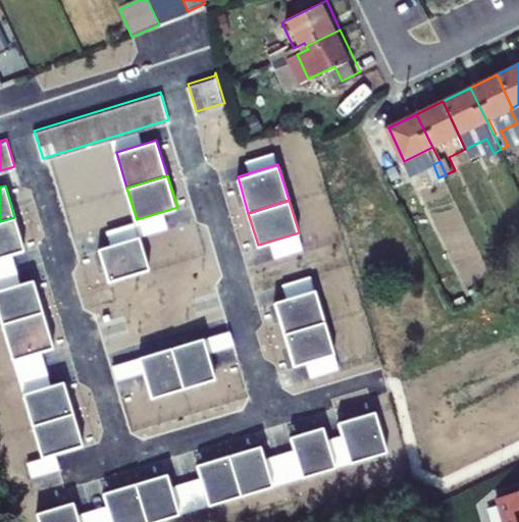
[(14,217),(0,221),(0,256),(24,250),(14,217)]
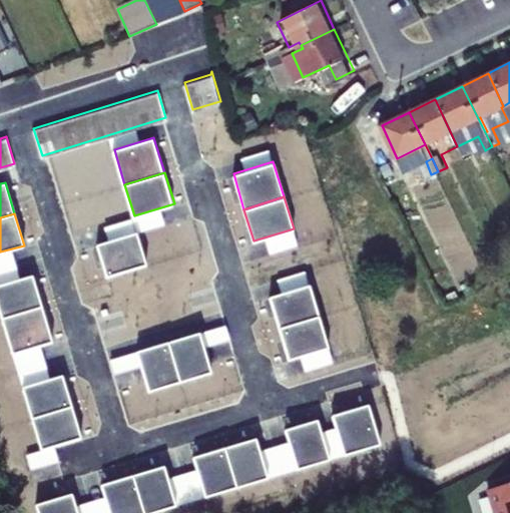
[(93,244),(103,277),(147,264),(137,230),(93,244)]
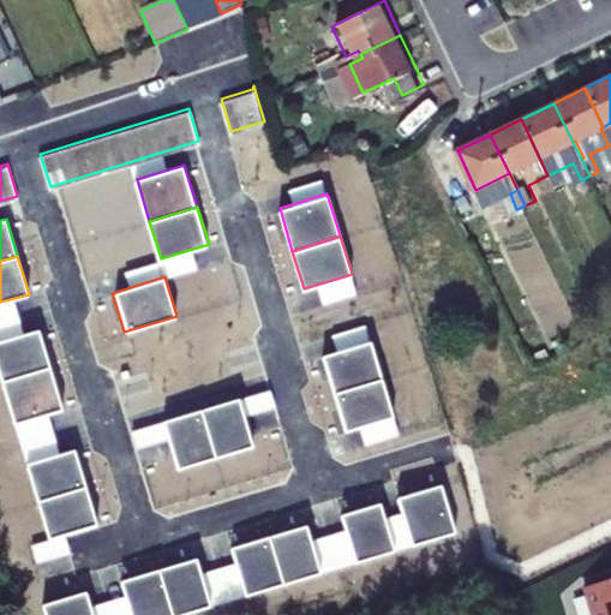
[(0,340),(0,372),(3,381),(51,366),(40,328),(0,340)]
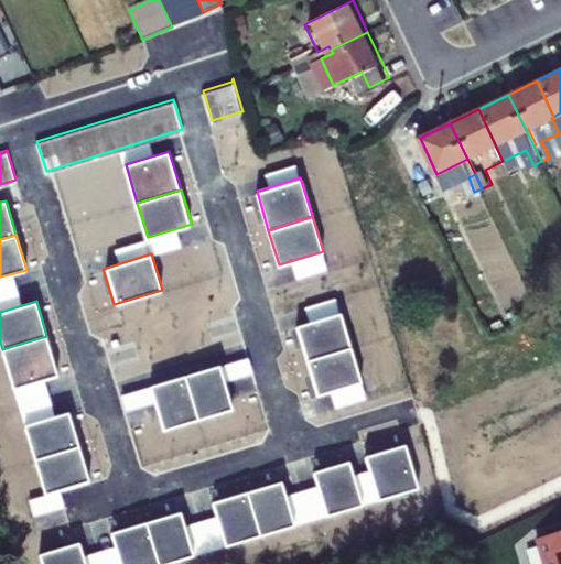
[(298,324),(308,359),(352,345),(342,311),(298,324)]
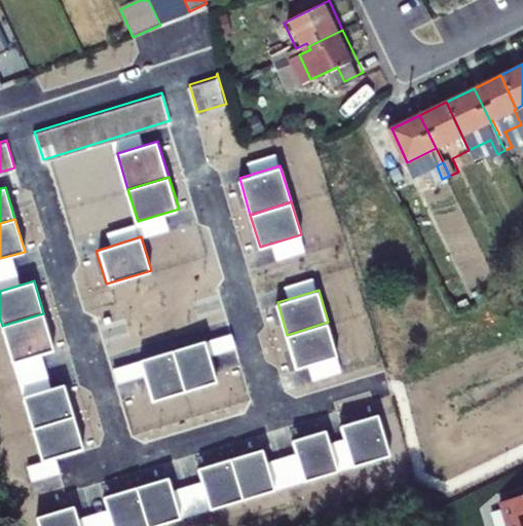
[(43,313),(2,326),(13,362),(54,349),(43,313)]
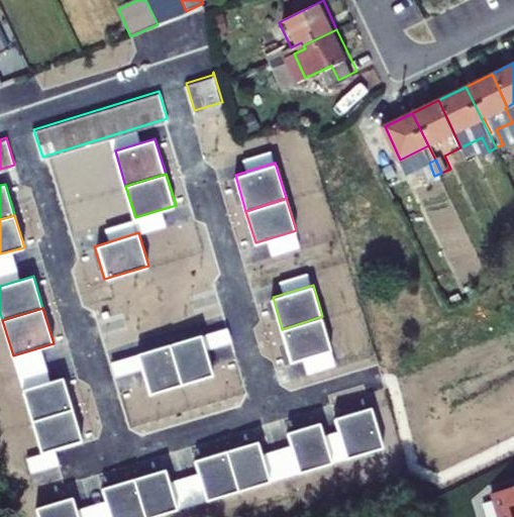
[(332,348),(322,316),(282,329),(292,360),(332,348)]
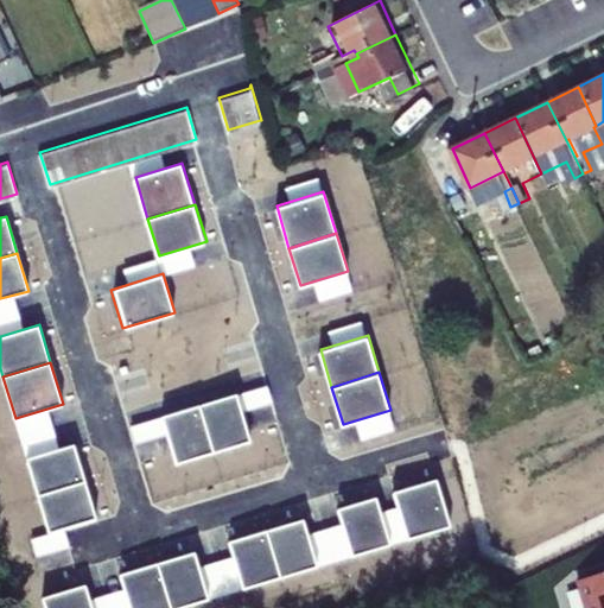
[(237,392),(199,404),(215,451),(252,439),(237,392)]
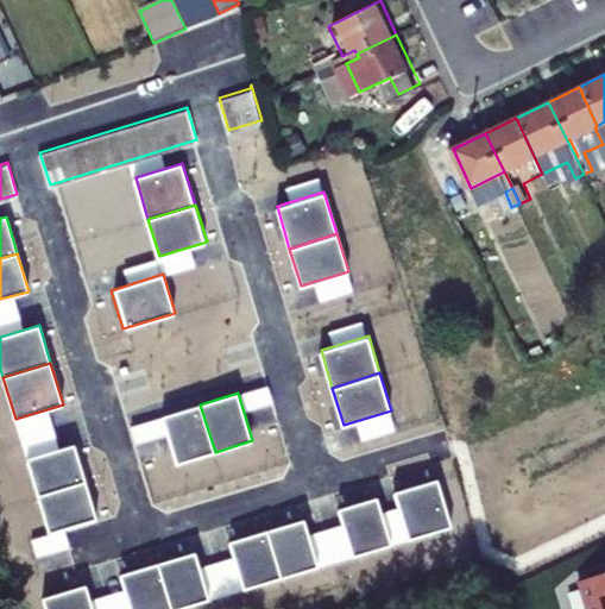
[(200,405),(163,415),(177,464),(215,452),(200,405)]
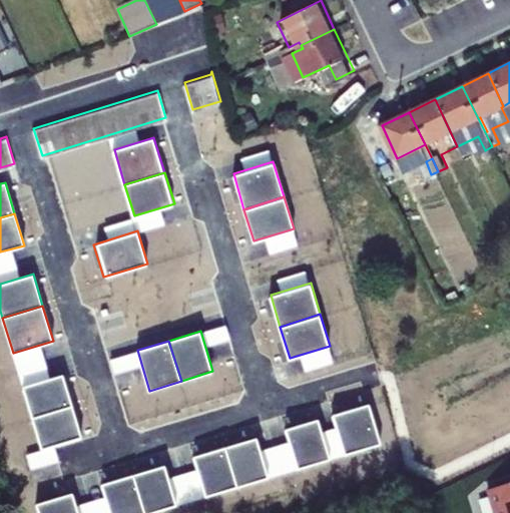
[(63,374),(23,386),(32,418),(73,406),(63,374)]
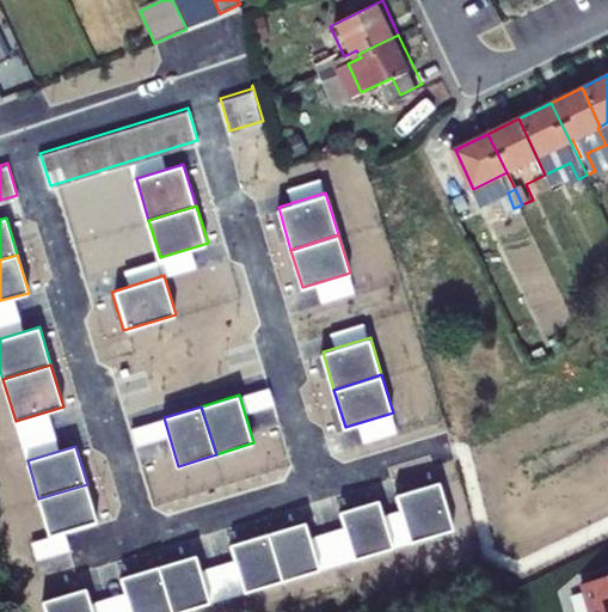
[(441,479),(398,493),(412,540),(455,527),(441,479)]
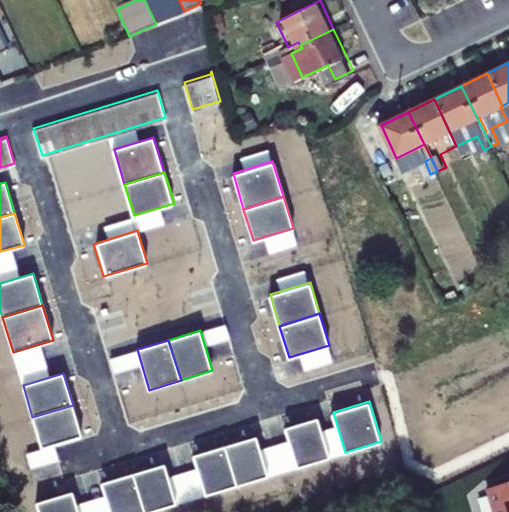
[(73,405),(32,417),(42,448),(82,436),(73,405)]
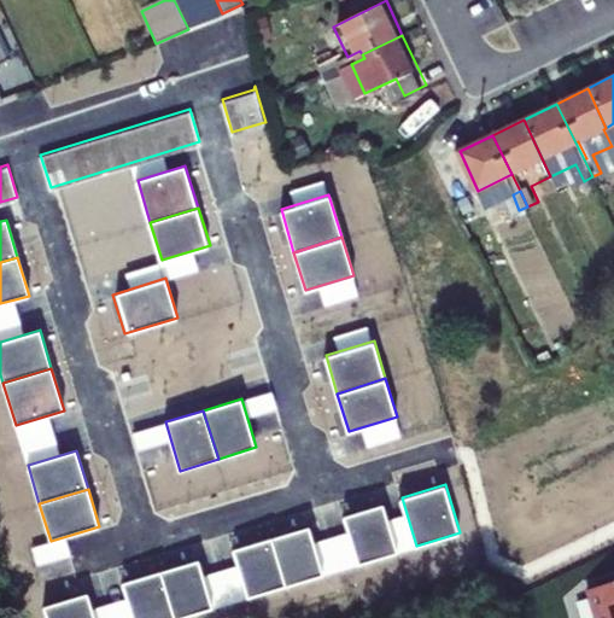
[(344,514),(360,564),(399,552),(384,502),(344,514)]
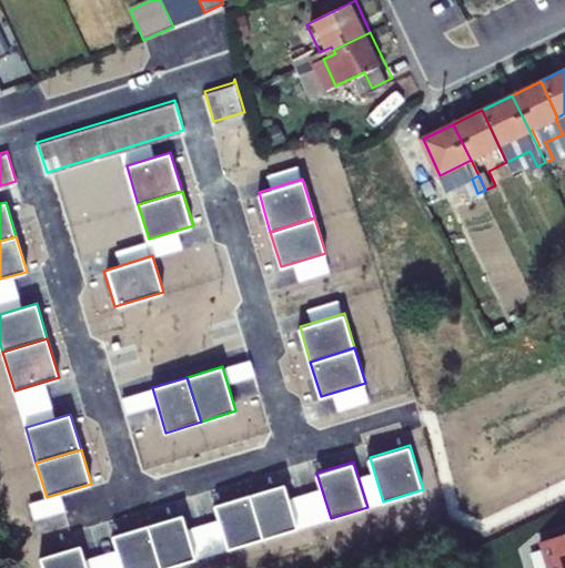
[(299,528),(285,483),(251,494),(264,538),(299,528)]
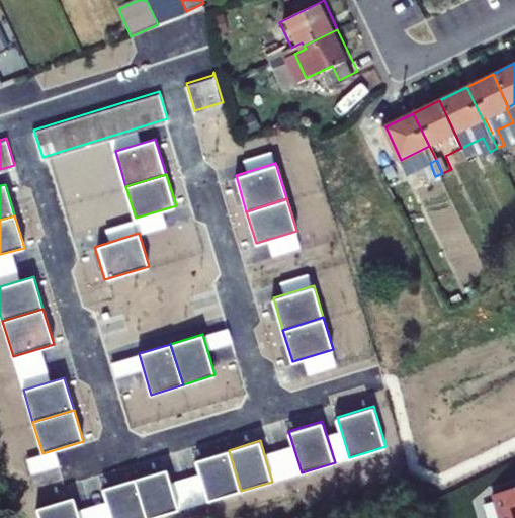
[(229,450),(196,459),(208,501),(241,491),(229,450)]
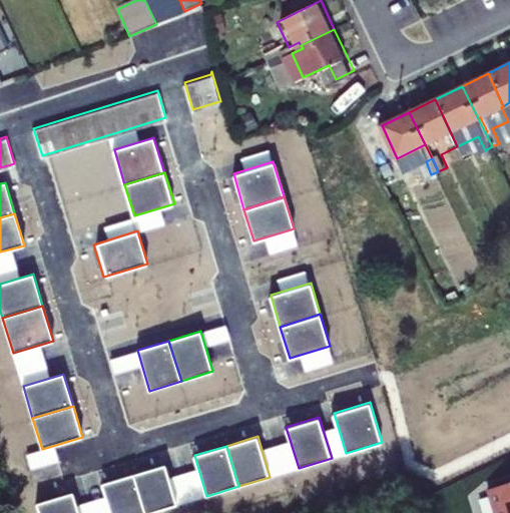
[(149,512),(177,505),(165,464),(134,474),(145,512),(149,512)]
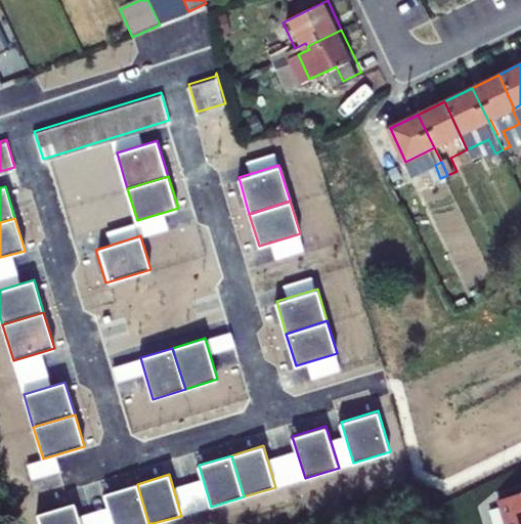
[(148,523),(137,484),(104,493),(114,523),(148,523)]
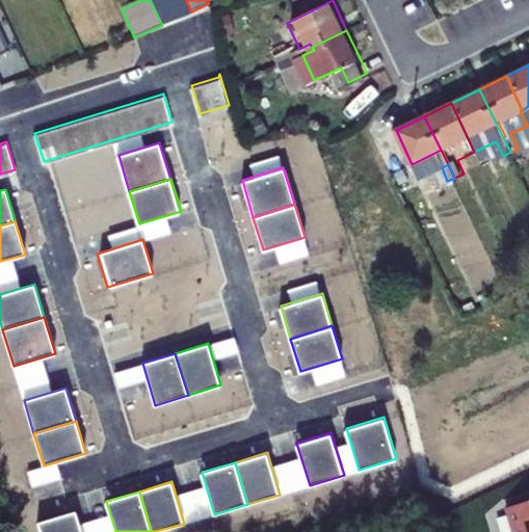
[(528,497),(506,504),(514,531),(528,531),(528,497)]
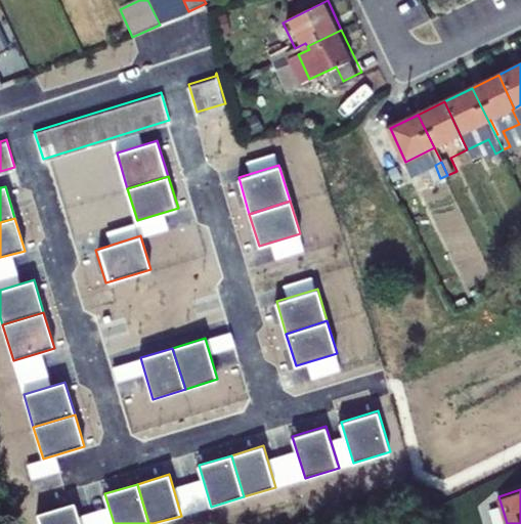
[(81,523),(75,503),(38,514),(41,523),(81,523)]
